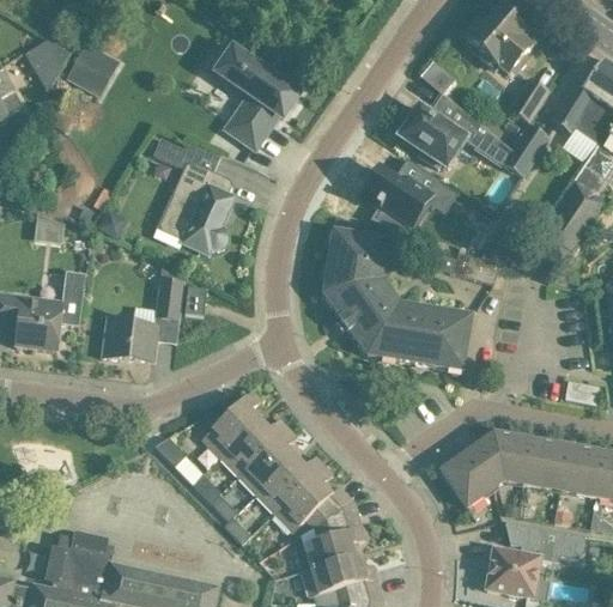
[(515,66),(519,71),(529,59),(525,54),(534,44),(525,36),(528,31),(499,6),(484,24),(477,17),(462,34),(508,73),(515,66)]
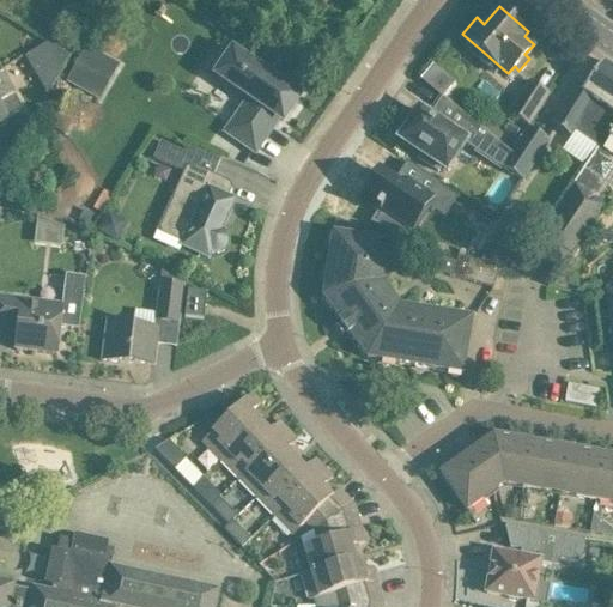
[(87,43),(67,78),(93,92),(113,58),(87,43)]
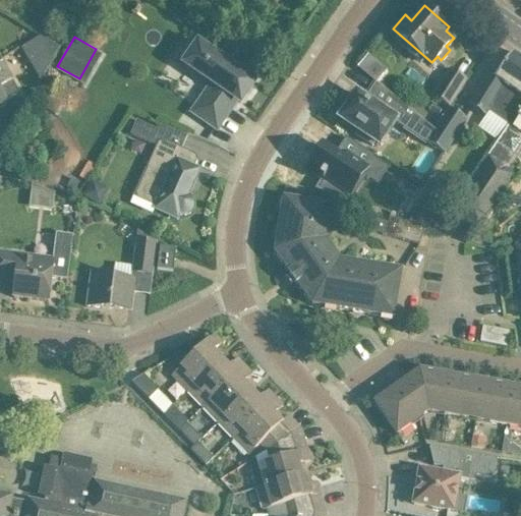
[(214,49),(199,39),(184,60),(214,80),(194,109),(217,124),(236,96),(240,98),(252,79),(249,77),(253,70),(231,55),(227,61),(213,52),(214,49)]
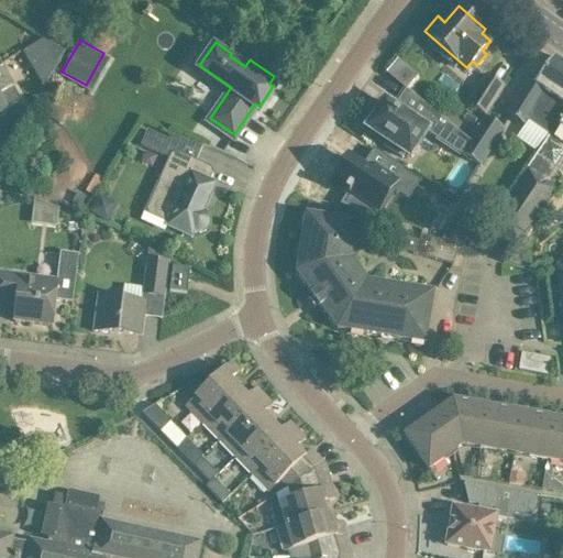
[(517,95),(507,110),(523,121),(528,115),(533,119),(547,128),(551,131),(554,133),(562,119),(562,58),(554,52),(534,80),(529,76),(517,95)]
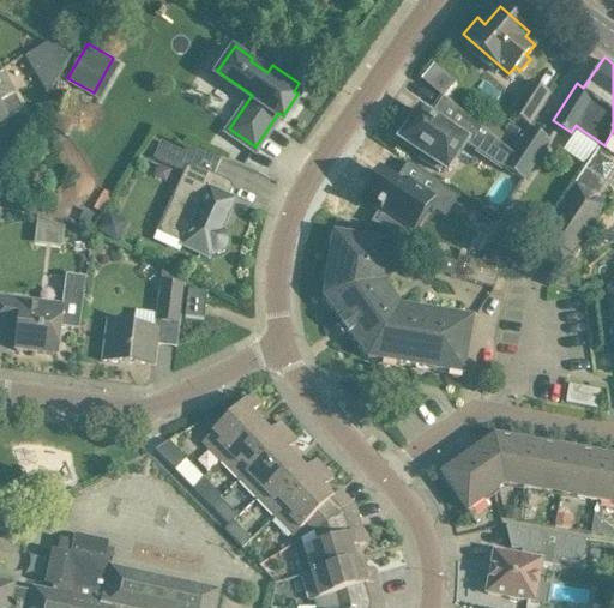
[(23,106),(14,91),(0,66),(0,118),(8,114),(23,106)]
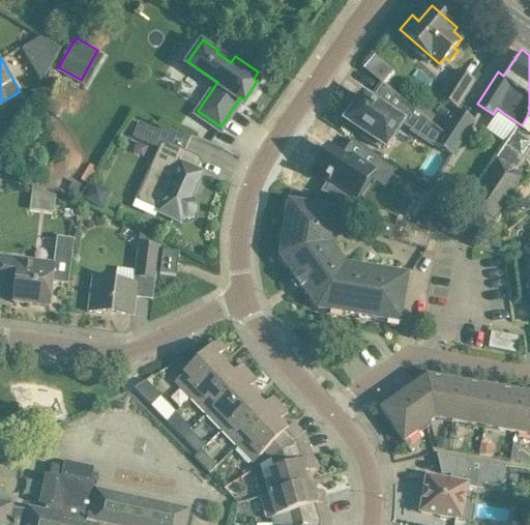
[(451,101),(455,105),(473,79),(458,68),(441,95),(451,101)]
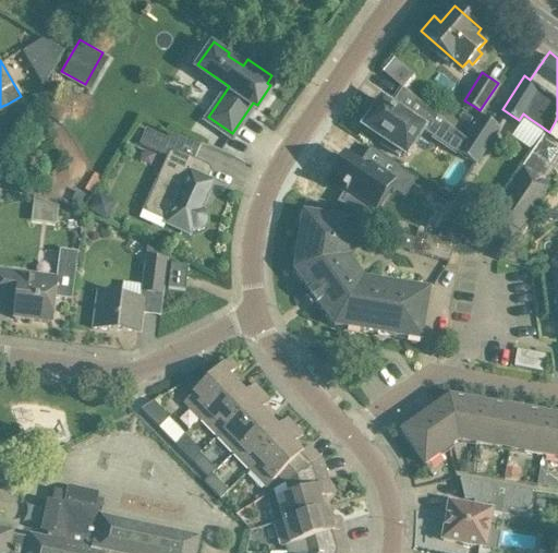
[(431,132),(440,117),(402,85),(392,98),(395,99),(392,104),(381,96),(379,98),(376,96),(366,110),(370,113),(364,122),(380,134),(378,139),(397,151),(399,146),(403,149),(420,125),(431,132)]
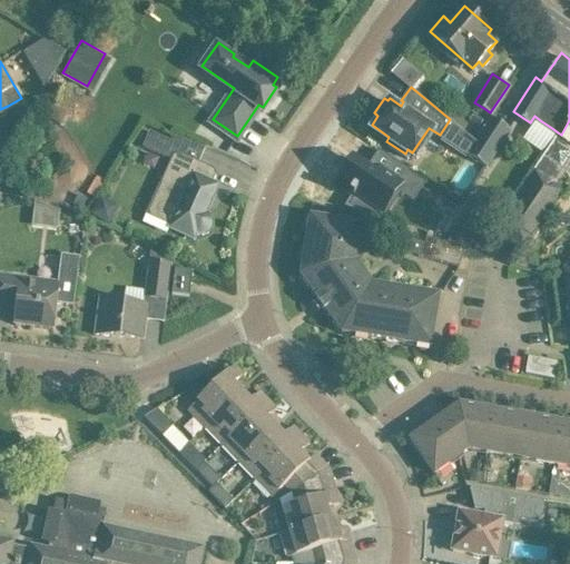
[(69,105),(50,94),(40,109),(60,120),(69,105)]
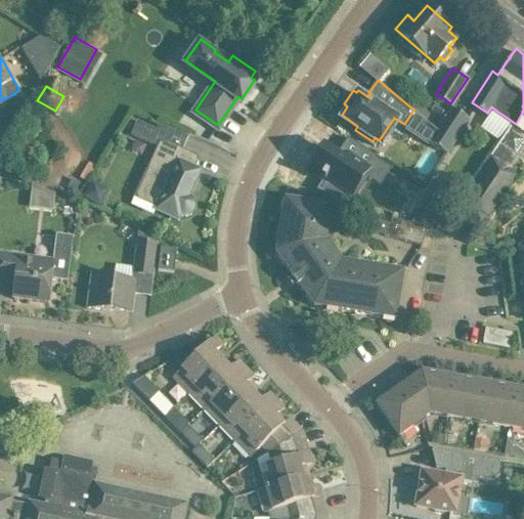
[(444,148),(467,116),(449,104),(427,137),(444,148)]
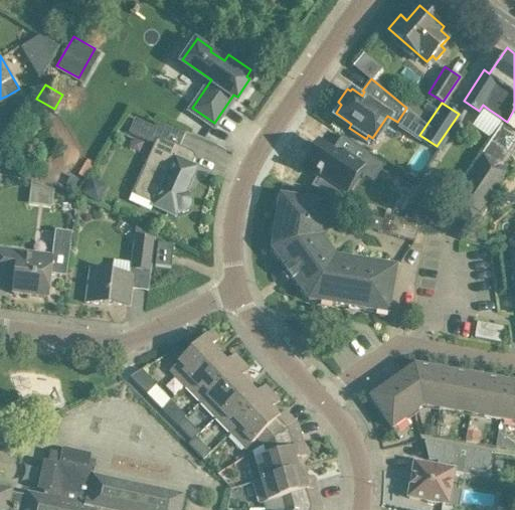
[(479,150),(443,203),(475,225),(486,209),(513,169),(505,164),(514,148),(514,109),(507,122),(504,120),(500,117),(479,149),(479,150)]
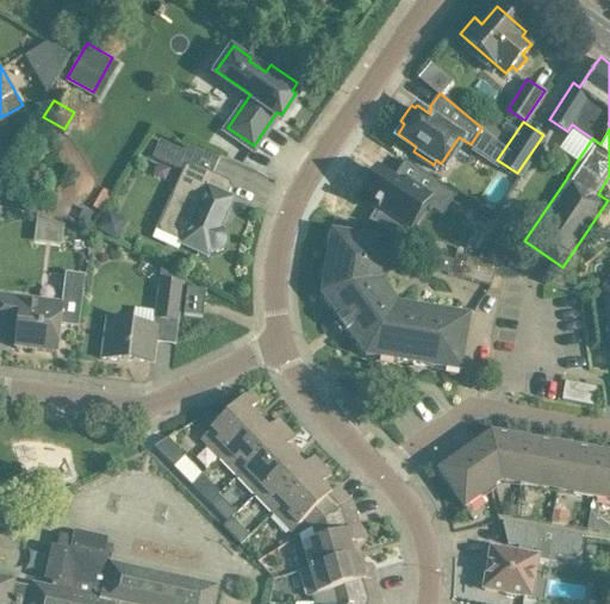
[(226,176),(211,170),(221,150),(187,136),(182,147),(161,136),(153,154),(184,167),(170,194),(163,211),(170,215),(163,230),(182,238),(181,241),(207,253),(210,248),(212,248),(215,248),(216,248),(218,248),(219,248),(221,247),(223,246),(224,244),(225,242),(226,241),(226,240),(226,237),(226,236),(226,234),(226,232),(225,231),(224,229),(223,228),(222,226),(221,225),(234,194),(228,192),(230,186),(230,185),(230,182),(230,181),(230,180),(229,179),(228,178),(226,176)]
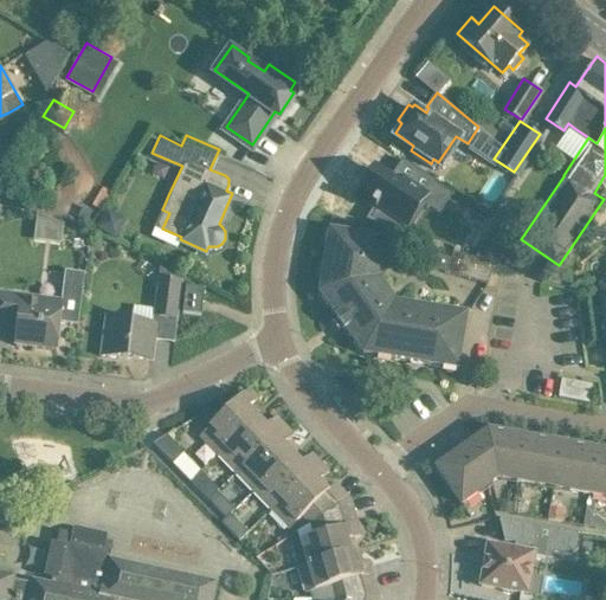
[(373,167),(354,194),(373,207),(368,214),(400,227),(433,179),(400,156),(387,176),(373,167)]
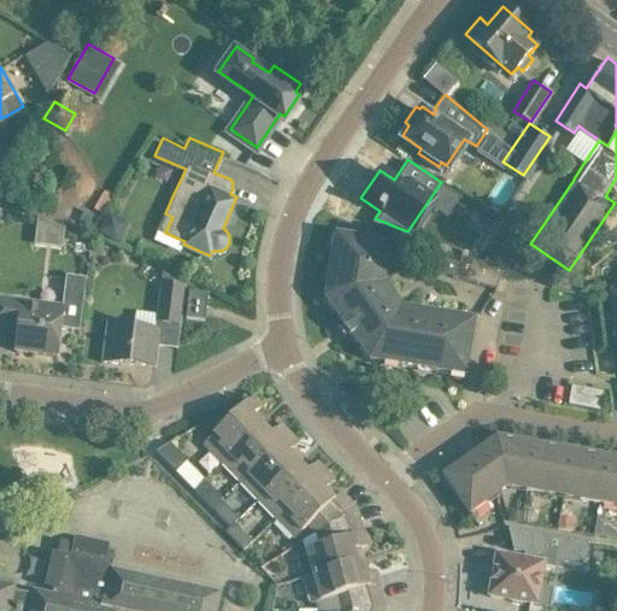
[(110,209),(99,227),(118,239),(129,221),(110,209)]
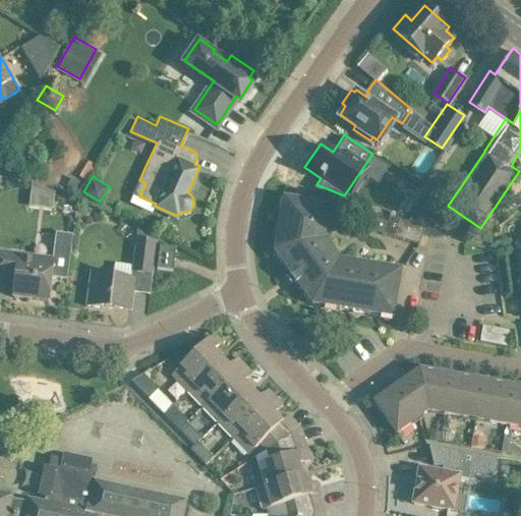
[(428,188),(408,219),(424,224),(423,227),(437,231),(448,215),(439,208),(445,199),(428,188)]
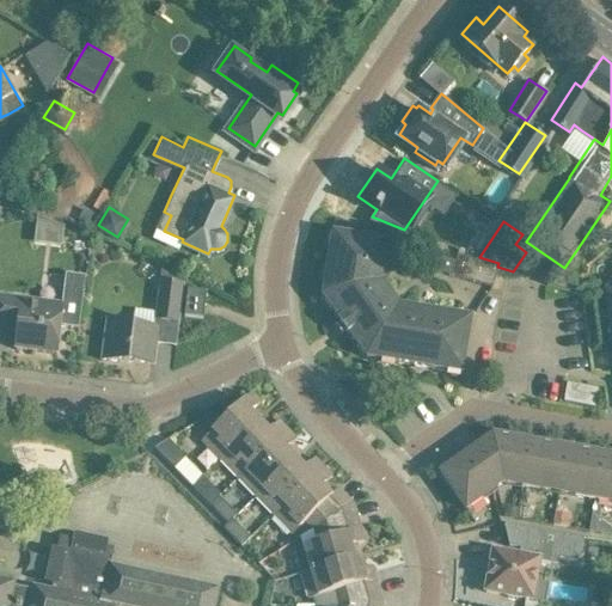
[(324,276),(322,292),(366,354),(381,356),(383,350),(396,353),(395,359),(414,362),(415,355),(428,357),(427,365),(447,368),(448,361),(463,363),(471,314),(456,311),(454,319),(395,310),(373,280),(378,252),(386,253),(389,238),(338,230),(336,245),(330,244),(326,264),(332,265),(331,277),(324,276)]
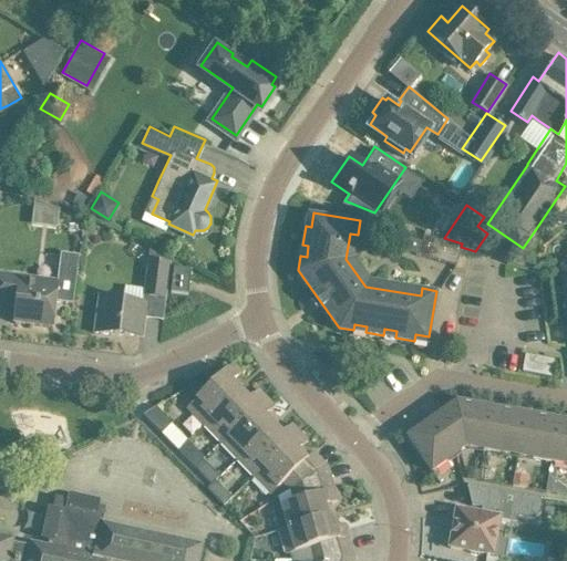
[(424,232),(422,239),(418,251),(456,263),(461,247),(462,243),(444,238),(424,232)]
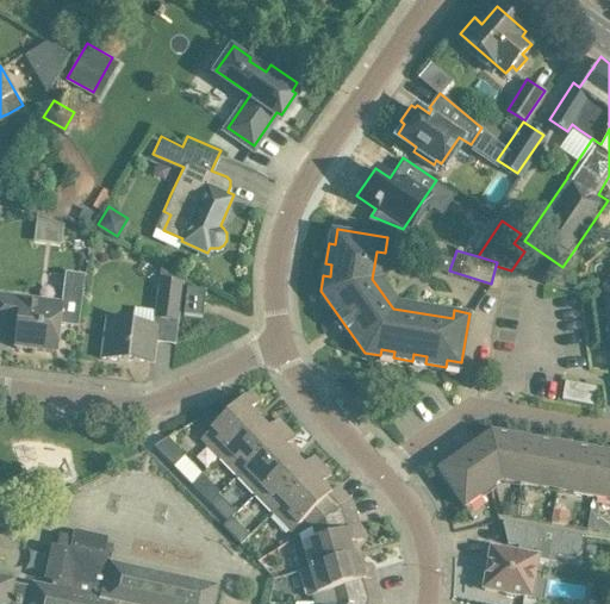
[(449,271),(454,257),(441,253),(436,267),(449,271)]
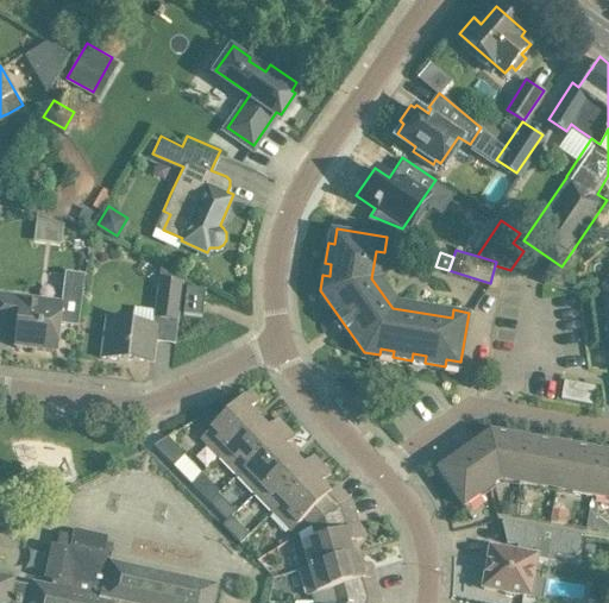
[(179,318),(183,280),(184,270),(162,258),(157,290),(155,314),(179,318)]
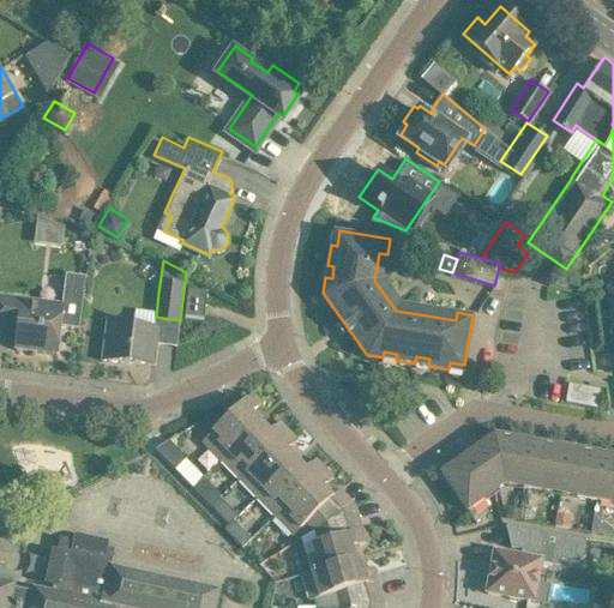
[(78,326),(86,274),(67,271),(64,301),(0,293),(0,324),(18,326),(16,345),(56,351),(60,324),(78,326)]
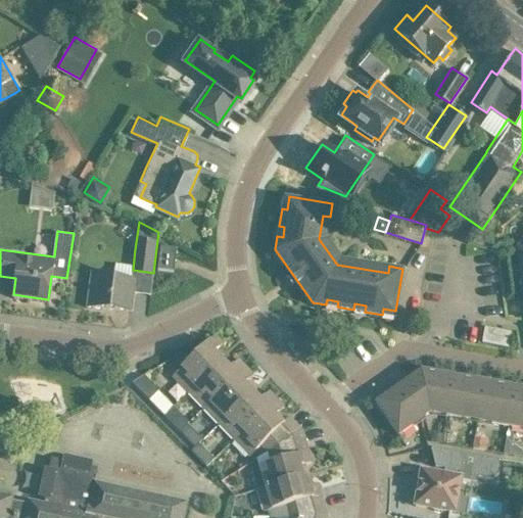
[(174,270),(177,246),(160,244),(157,268),(174,270)]
